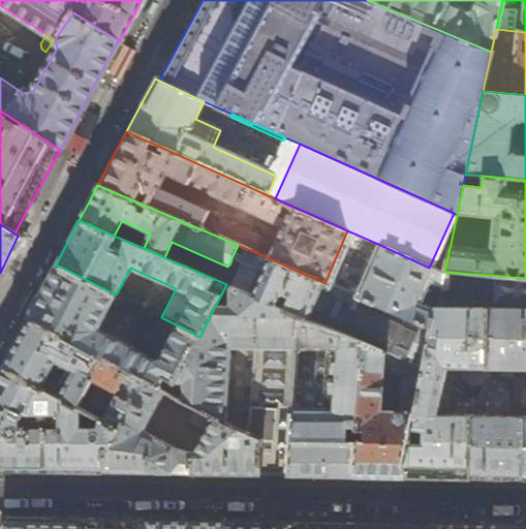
[(360,299),(382,246),(347,230),(325,283),(360,299)]
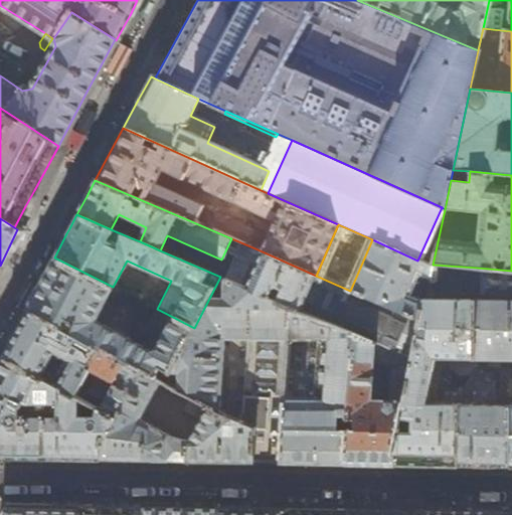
[(350,291),(316,276),(258,249),(252,261),(258,263),(246,288),(290,307),(351,334),(412,361),(417,337),(419,325),(420,321),(350,291)]
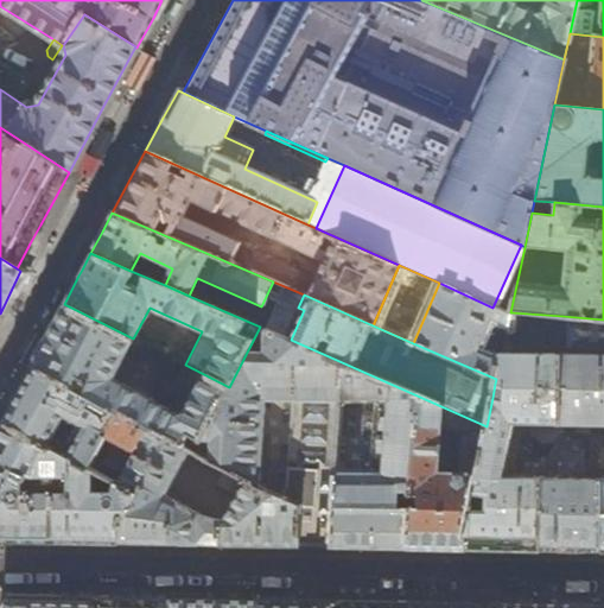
[(133,339),(64,304),(49,331),(31,366),(114,411),(188,450),(195,454),(229,387),(185,365),(163,409),(112,381),(133,339)]
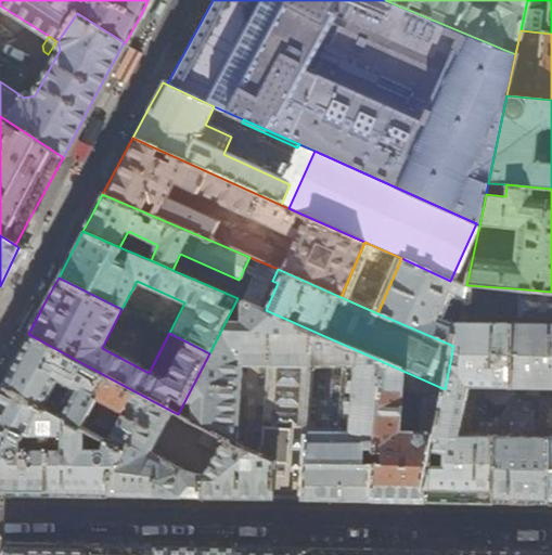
[(466,285),(466,287),(464,297),(453,346),(452,350),(463,353),(461,366),(450,363),(445,389),(423,487),(423,499),(456,500),(492,500),(493,436),(459,436),(469,386),(484,386),(483,395),(486,398),(491,398),(491,399),(495,402),(509,402),(512,396),(512,386),(514,288),(466,285)]
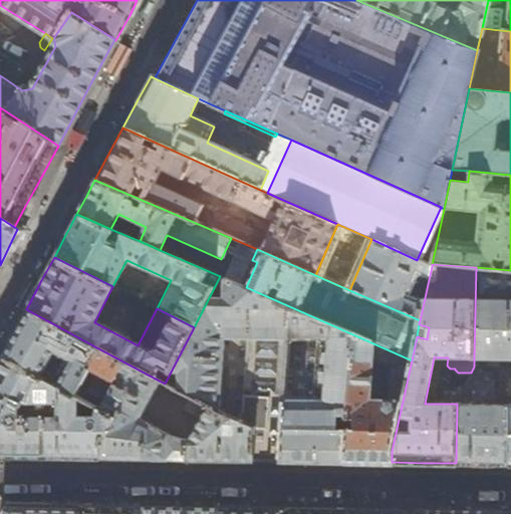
[(510,357),(510,270),(476,267),(474,357),(485,357),(485,364),(498,365),(498,357),(510,357)]
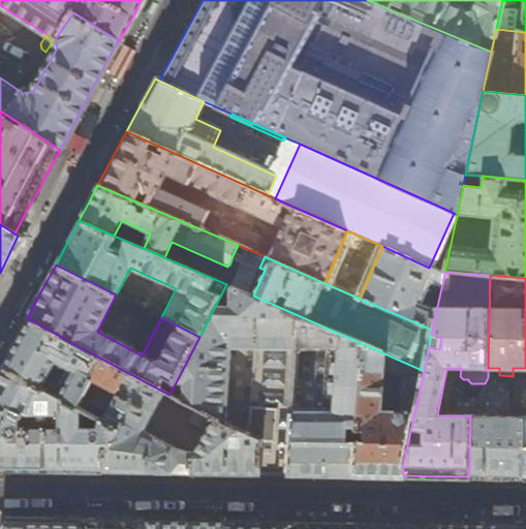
[(253,296),(226,284),(199,337),(169,395),(194,409),(224,425),(228,346),(253,347),(249,419),(243,433),(259,441),(258,473),(266,473),(273,473),(287,474),(291,403),(296,348),(298,315),(253,296)]
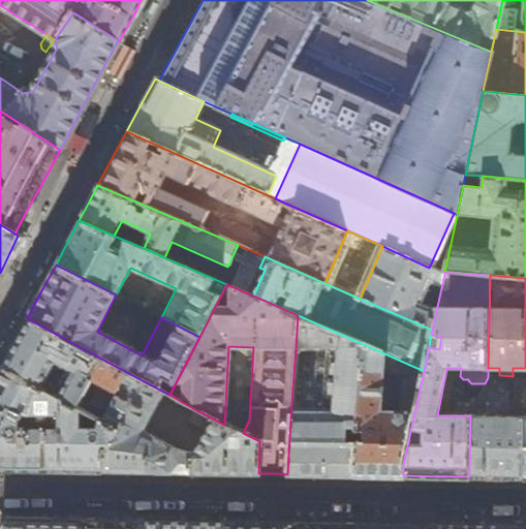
[(352,475),(361,343),(298,315),(296,348),(316,348),(312,410),(300,410),(300,404),(291,403),(287,474),(320,474),(352,475)]
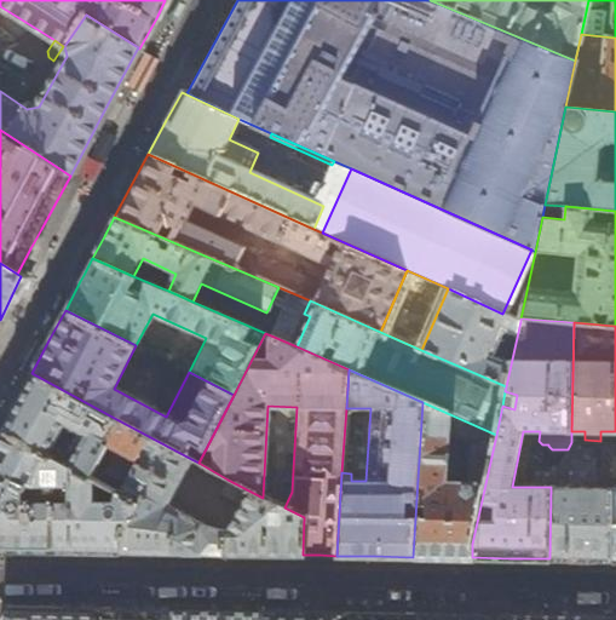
[(116,419),(32,373),(17,400),(0,431),(72,468),(90,477),(116,419)]
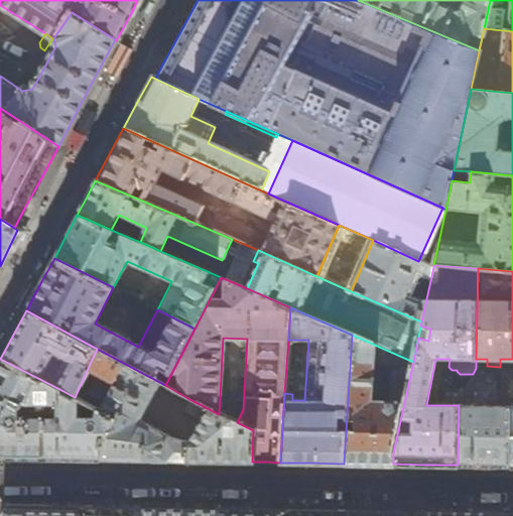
[(370,464),(393,464),(393,453),(413,362),(352,335),(344,464),(370,464)]
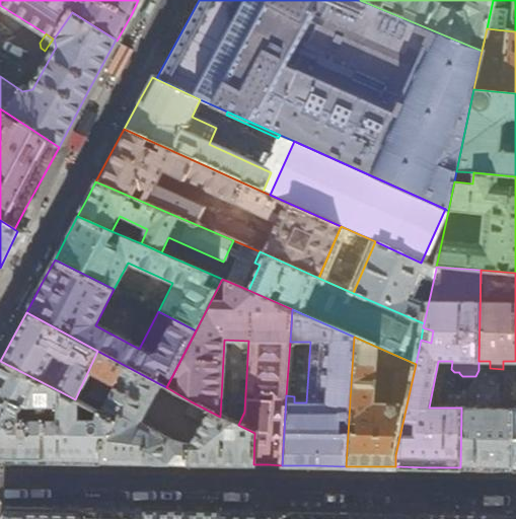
[(140,423),(160,384),(97,351),(75,399),(85,405),(101,415),(97,421),(96,422),(102,423),(99,462),(127,462),(205,463),(253,464),(254,433),(238,425),(220,417),(191,401),(185,414),(203,424),(192,445),(170,440),(140,423)]
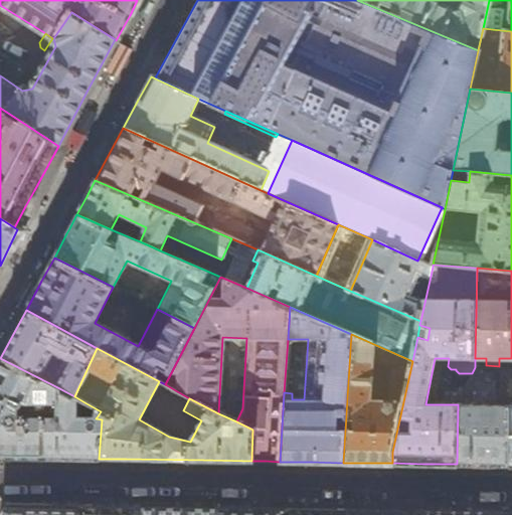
[(59,388),(0,358),(0,411),(7,397),(22,404),(23,403),(59,403),(59,388)]
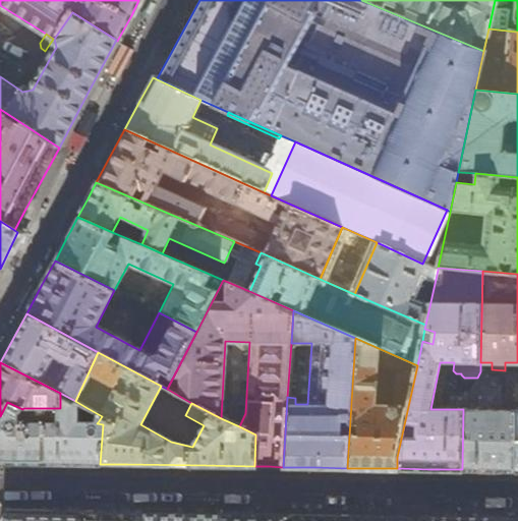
[(463,404),(463,409),(462,469),(486,470),(514,470),(516,410),(498,410),(499,378),(486,377),(480,388),(477,379),(463,404)]
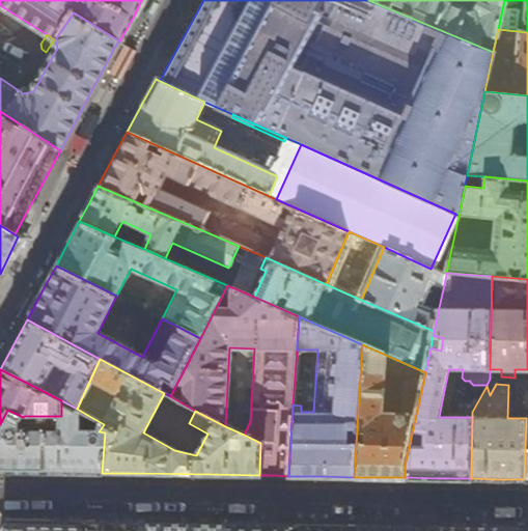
[(87,415),(77,409),(61,400),(61,416),(62,423),(54,422),(47,421),(45,472),(74,472),(102,473),(105,432),(99,431),(100,430),(81,430),(80,418),(84,418),(87,415)]
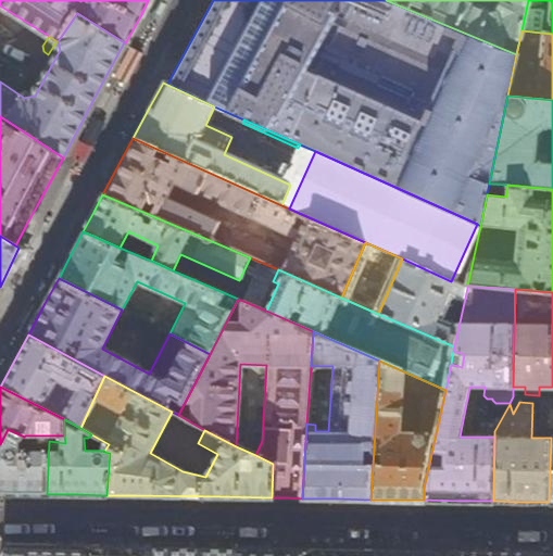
[(24,438),(24,437),(8,429),(0,444),(0,493),(10,493),(47,494),(49,441),(32,441),(24,438)]
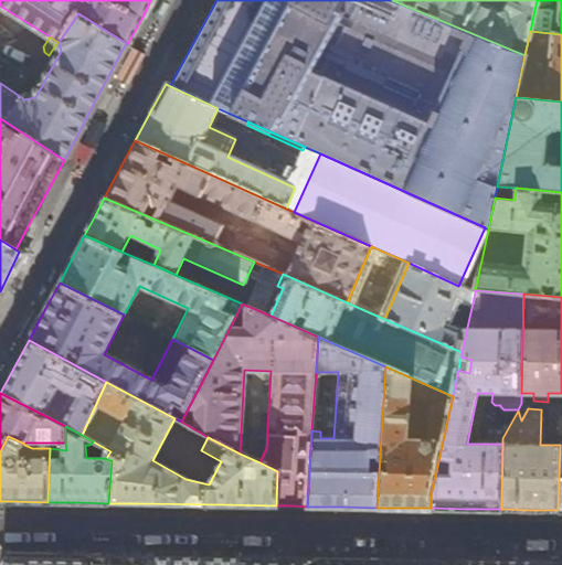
[(88,564),(88,555),(49,555),(2,562),(0,564),(88,564)]
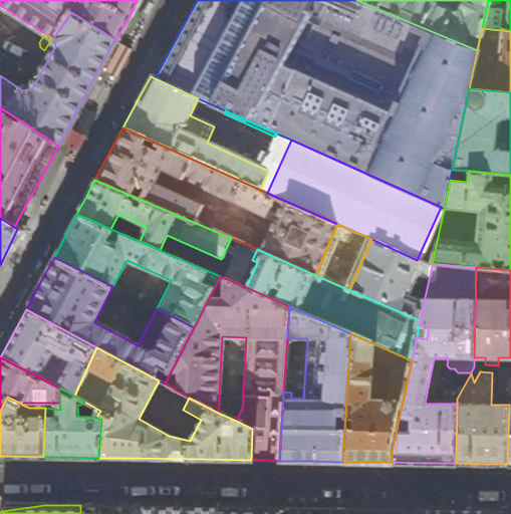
[(107,506),(80,505),(80,513),(137,513),(137,506),(107,506)]
